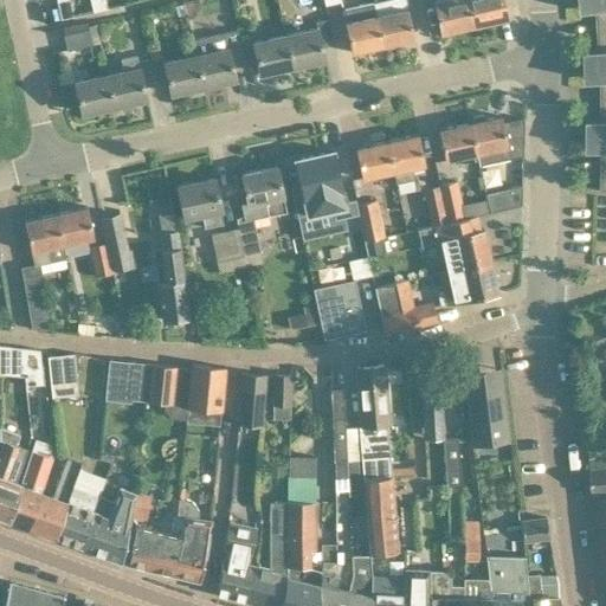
[(70,0),(56,0),(60,19),(73,15),(70,0)]
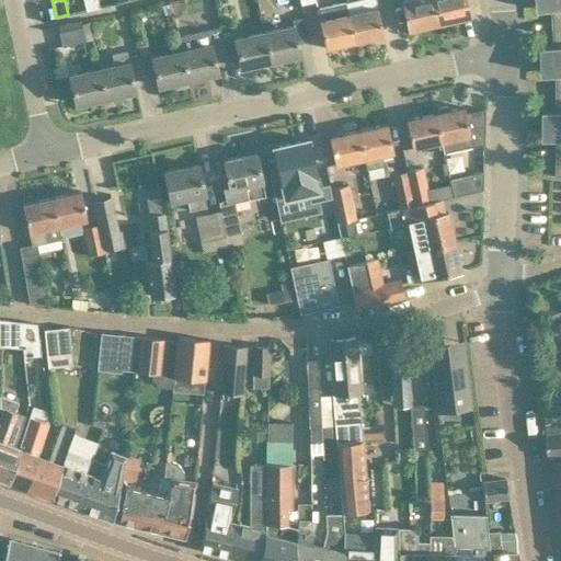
[(184,0),(172,2),(173,18),(179,16),(185,7),(184,0)]
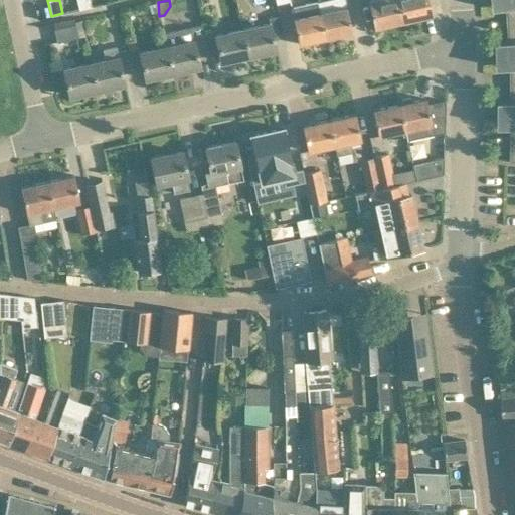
[(344,0),(326,0),(318,2),(325,38),(352,32),(344,0)]
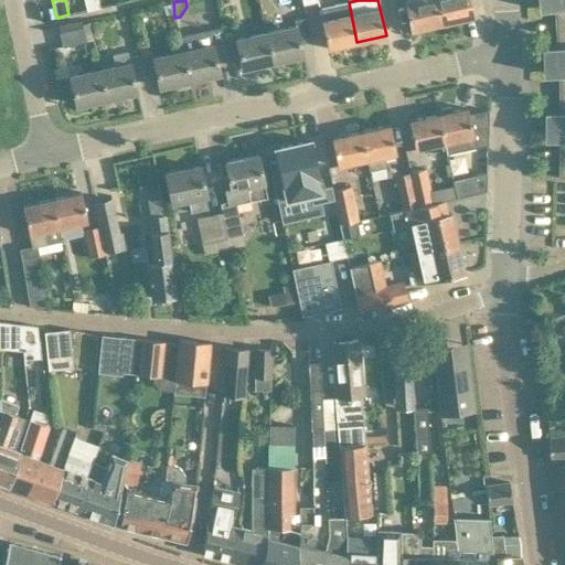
[(404,0),(406,9),(411,30),(443,23),(436,0),(404,0)]
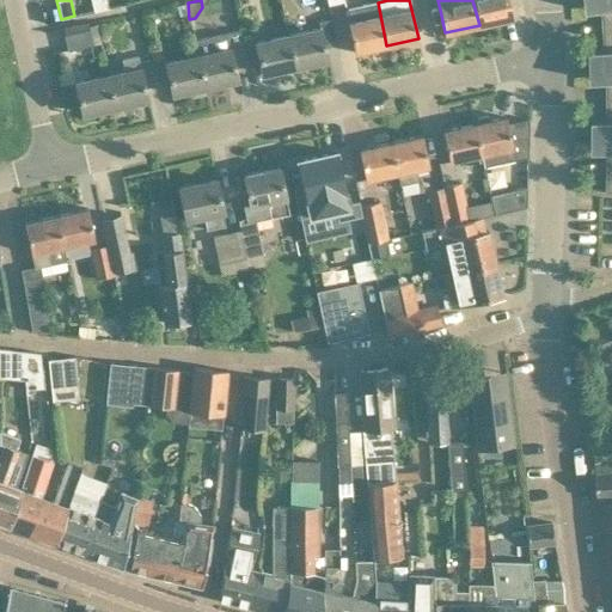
[(472,0),(479,25),(512,18),(507,0),(472,0)]
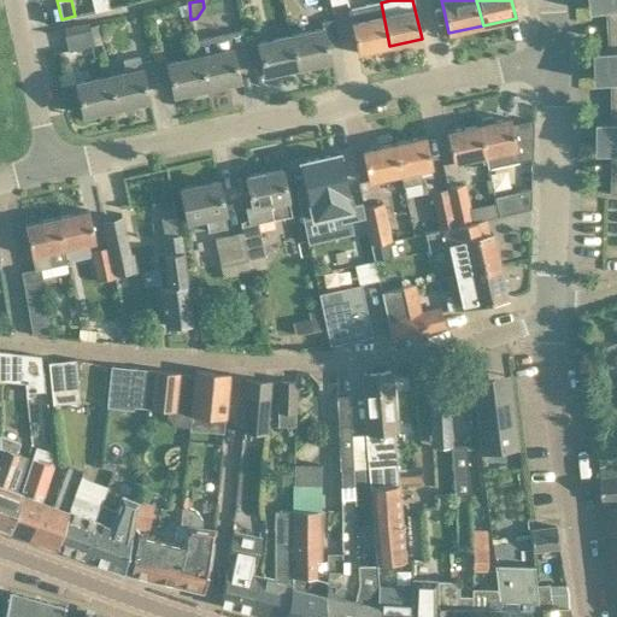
[(616,0),(591,0),(592,11),(606,10),(607,18),(610,51),(616,50),(616,0)]
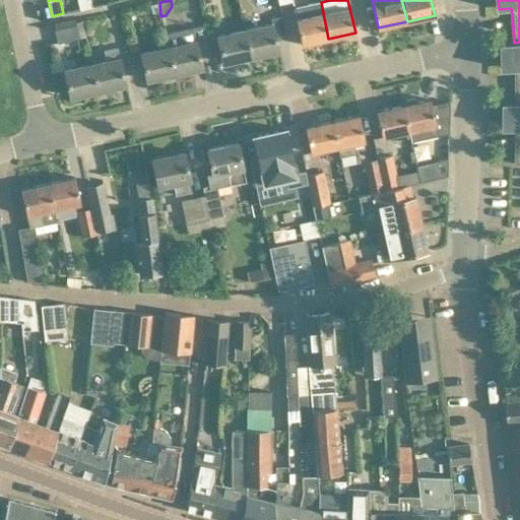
[(321,2),(294,8),(302,45),(328,39),(321,2)]
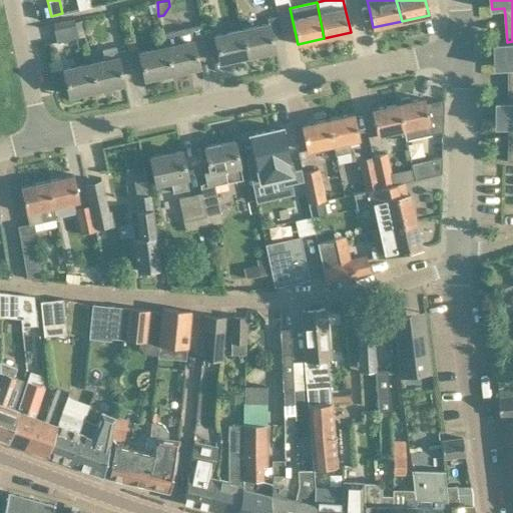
[(269,24),(241,30),(247,55),(275,49),(273,40),(283,37),(279,15),(268,18),(269,24)]
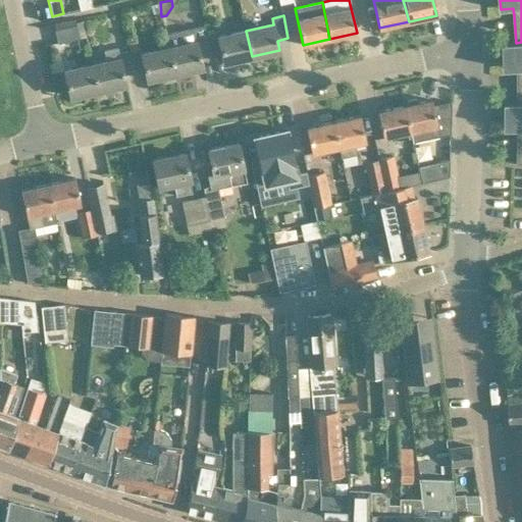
[(75,19),(54,24),(55,30),(74,25),(76,24),(76,21),(75,19)]
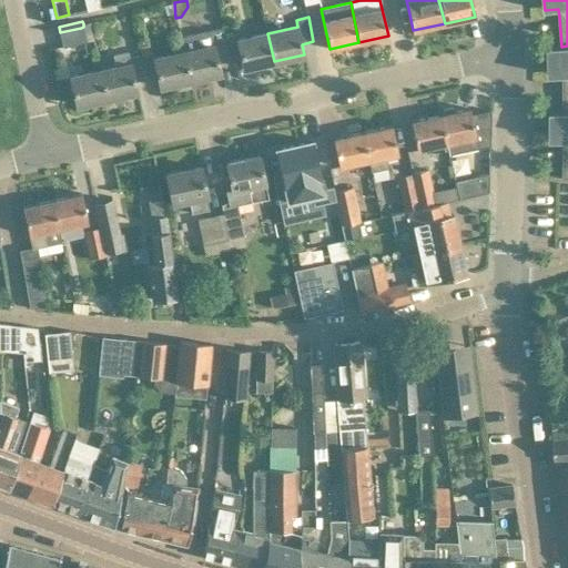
[(83,27),(81,28),(60,32),(63,47),(87,41),(93,40),(90,22),(83,23),(83,27)]
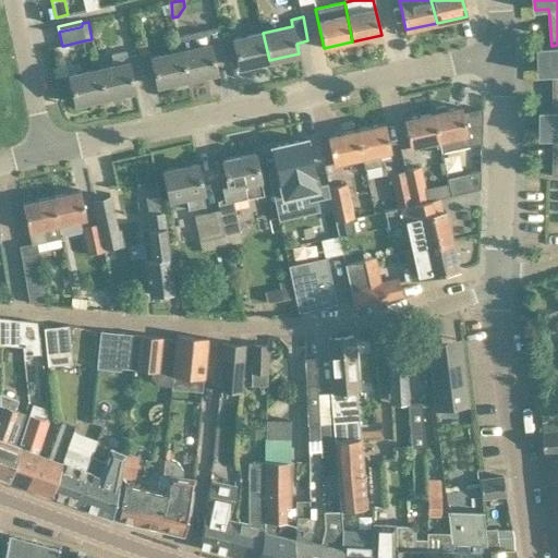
[(178,35),(180,50),(186,79),(217,72),(215,61),(226,59),(220,35),(218,26),(178,35)]
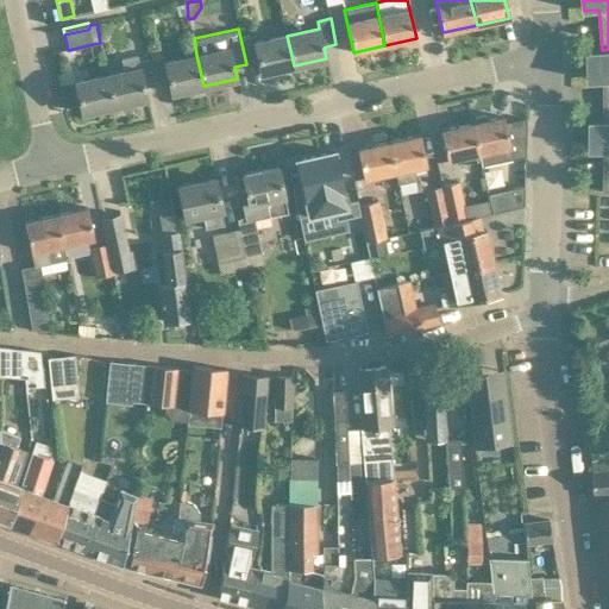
[(253,35),(240,38),(246,64),(258,62),(261,73),(294,66),(287,36),(255,43),(253,35)]
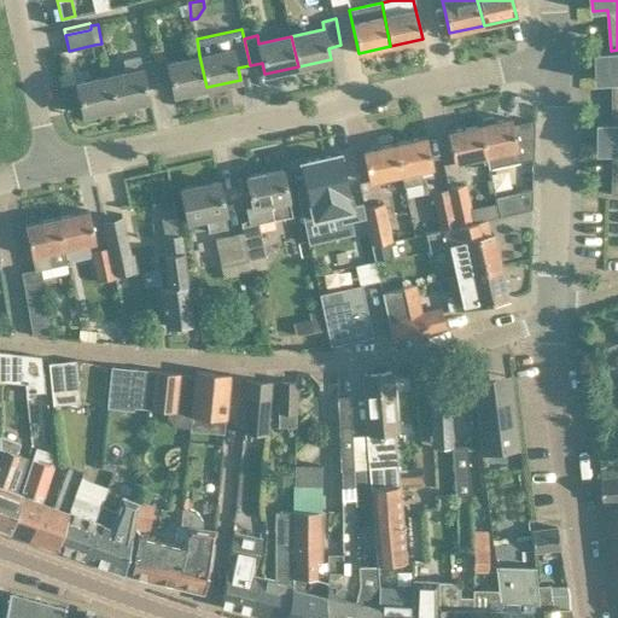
[(617,50),(611,51),(596,52),(598,81),(612,81),(617,80),(617,50)]
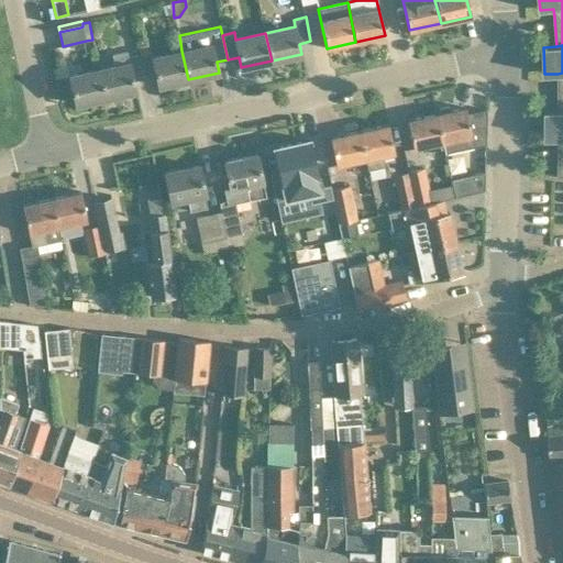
[(114,66),(99,69),(106,97),(135,90),(133,80),(145,77),(140,53),(128,55),(127,51),(112,54),(114,66)]
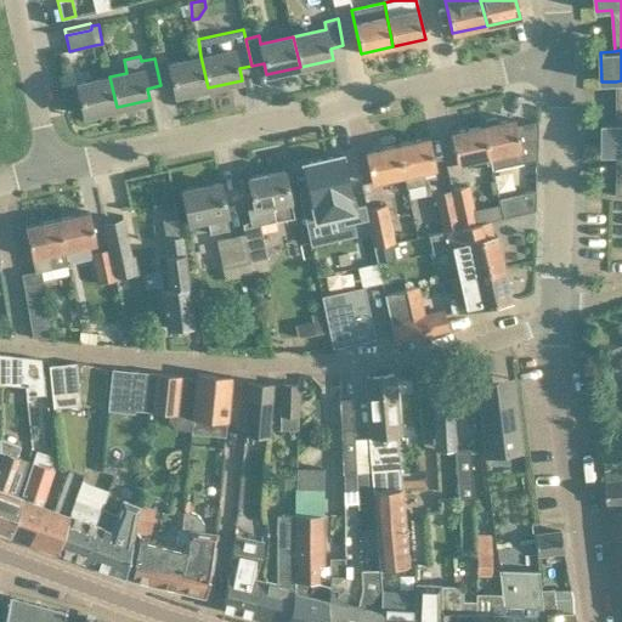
[(167,56),(154,58),(160,85),(173,83),(175,95),(208,88),(201,56),(169,63),(167,56)]
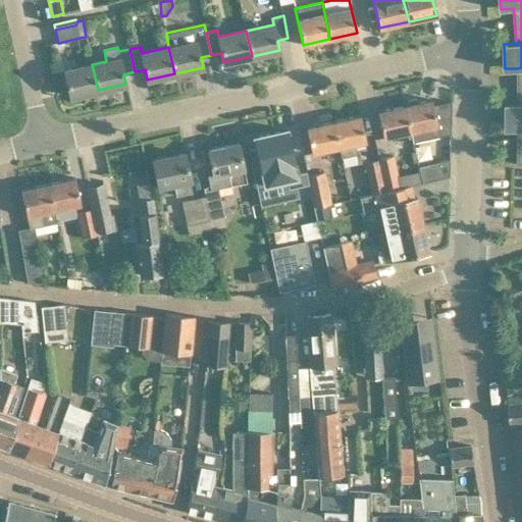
[(92,64),(64,70),(68,88),(70,97),(98,90),(92,64)]
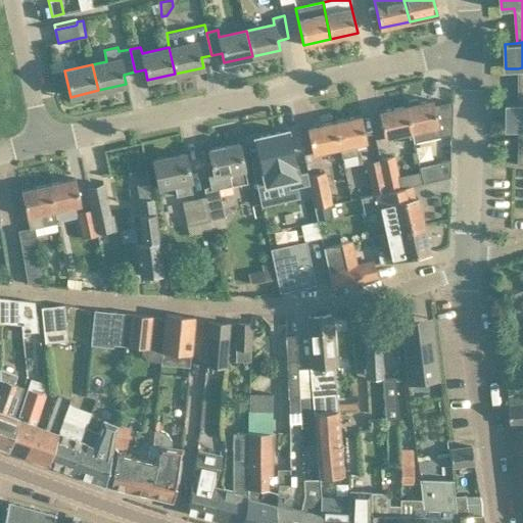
[(64,70),(52,73),(56,91),(68,88),(64,70)]
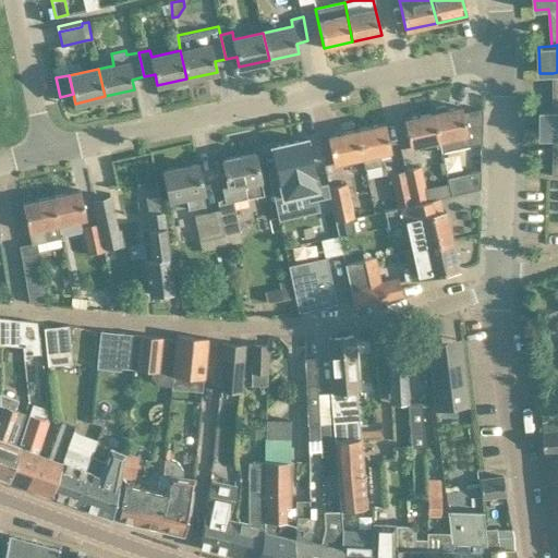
[(435,112),(433,112),(438,141),(439,141),(441,152),(470,146),(481,144),(482,144),(482,109),(481,109),(481,114),(464,119),(461,107),(447,110),(446,107),(444,105),(436,107),(434,109),(435,112)]
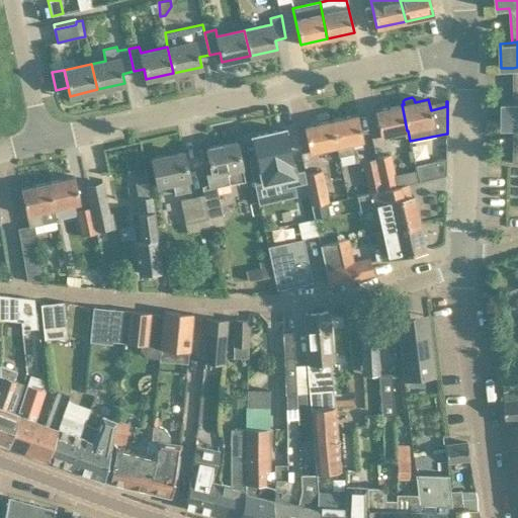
[(517,101),(514,102),(502,102),(503,127),(515,126),(517,126),(517,101)]
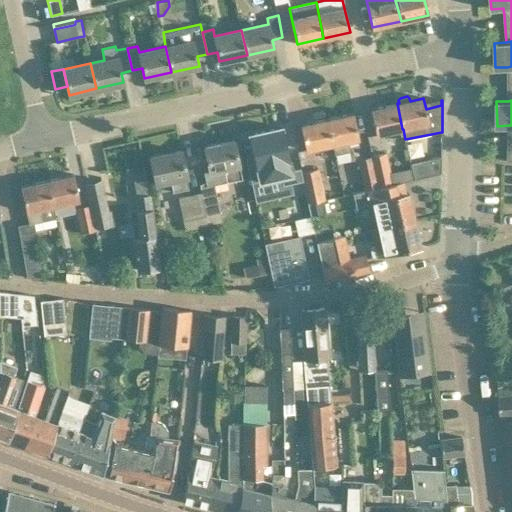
[(370,109),(375,129),(376,135),(402,129),(397,103),(370,109)]
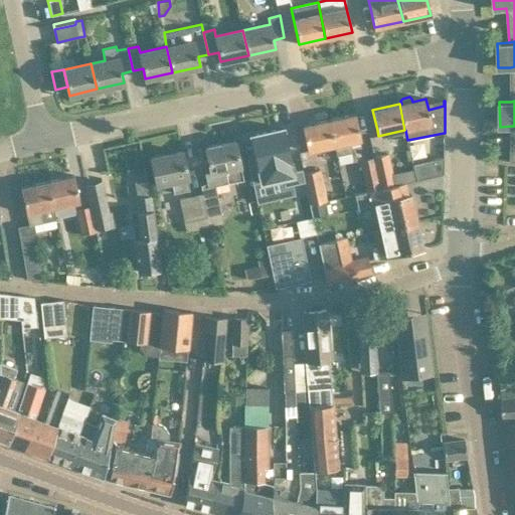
[(355,114),(329,120),(334,146),(336,155),(351,151),(349,142),(361,140),(355,114)]
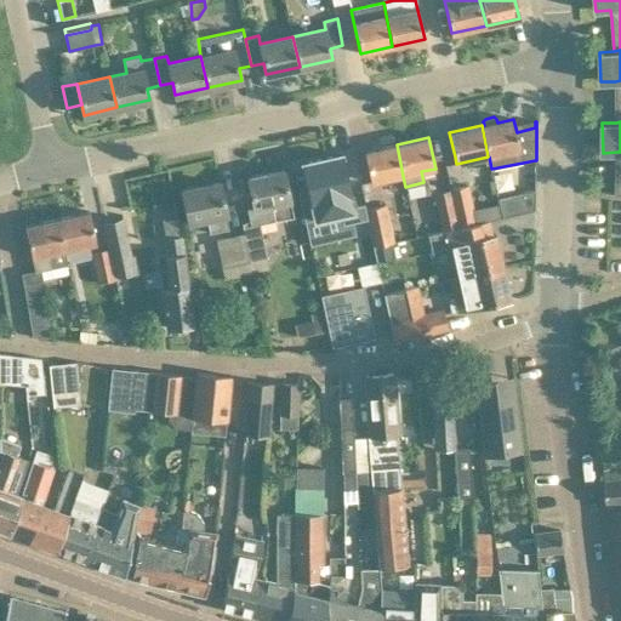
[(364,152),(370,175),(371,182),(403,176),(397,144),(364,152)]
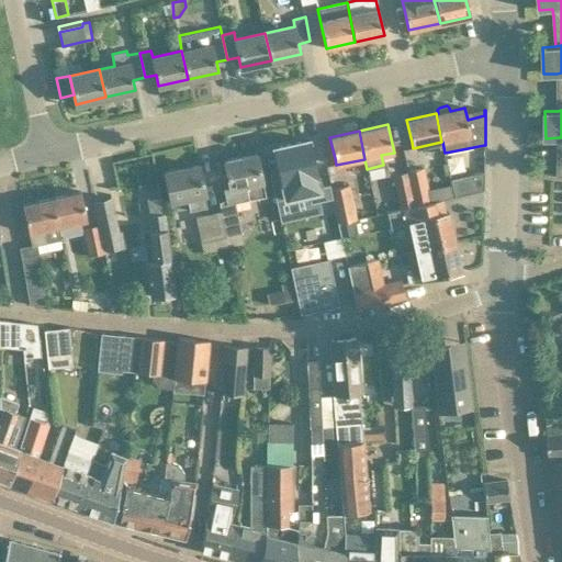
[(319,188),(316,177),(317,177),(310,141),(274,148),(278,160),(268,163),(276,201),(287,198),(287,199),(308,193),(311,204),(319,202),(333,199),(330,189),(330,186),(319,188)]
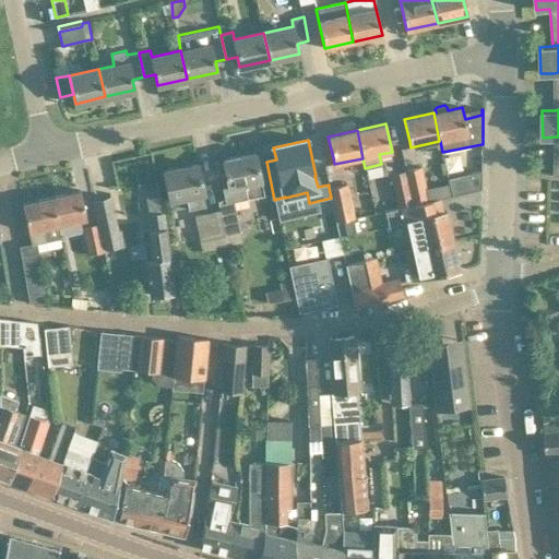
[(217,200),(219,209),(225,234),(227,245),(242,240),(234,201),(247,199),(264,194),(259,174),(254,152),(222,159),(228,188),(223,189),(225,199),(217,200)]
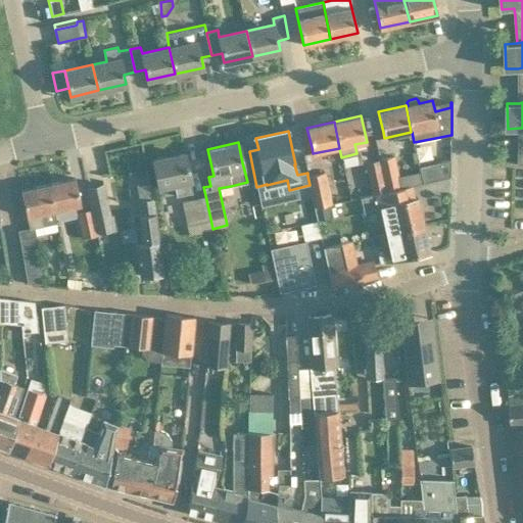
[(153,161),(157,181),(158,187),(174,184),(177,196),(192,193),(189,180),(190,180),(185,154),(153,161)]
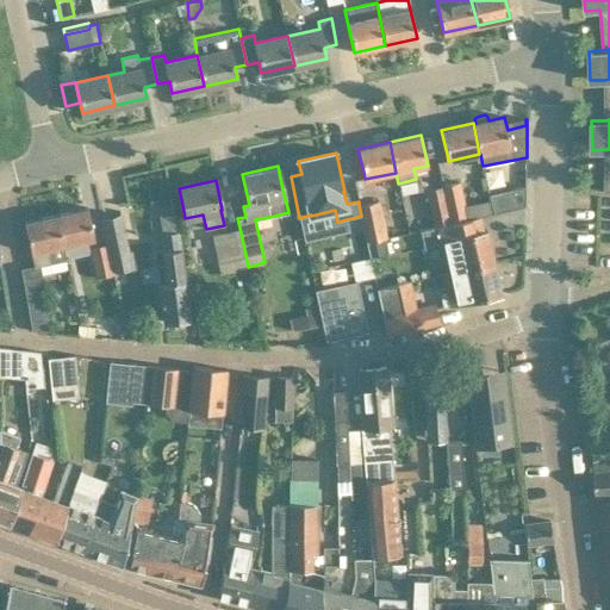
[(459,182),(443,186),(450,222),(467,218),(464,205),(459,182)]
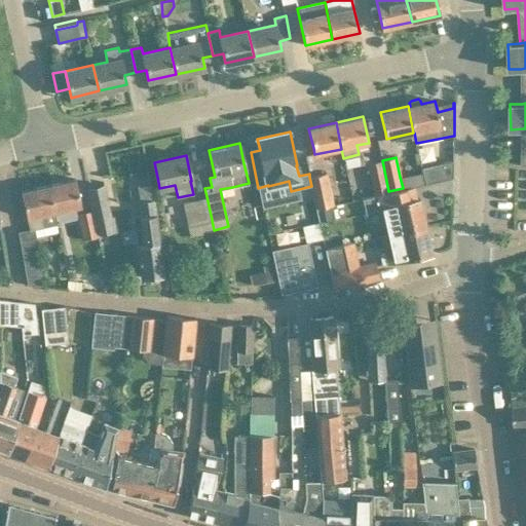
[(382,160),(368,163),(374,194),(388,191),(382,160)]
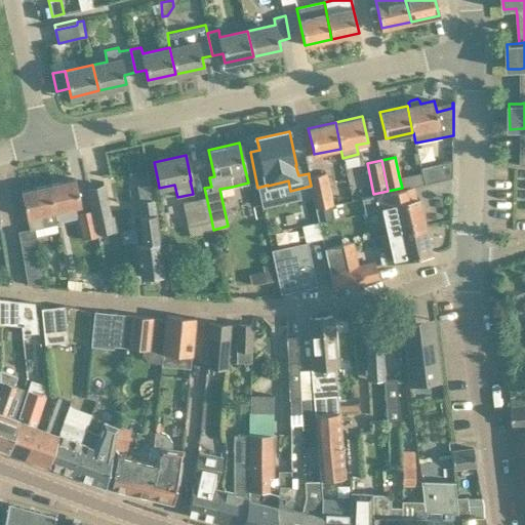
[(451,160),(439,163),(443,179),(451,177),(452,160),(451,160)]
